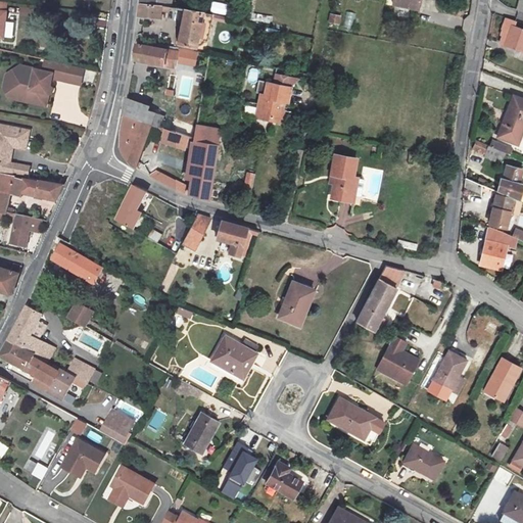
[(419,9),(420,0),(394,0),(393,4),(419,9)]
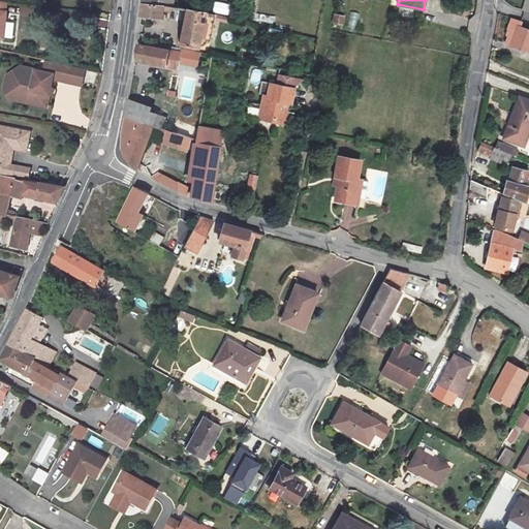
[(228,16),(230,4),(215,1),(213,12),(228,16)]
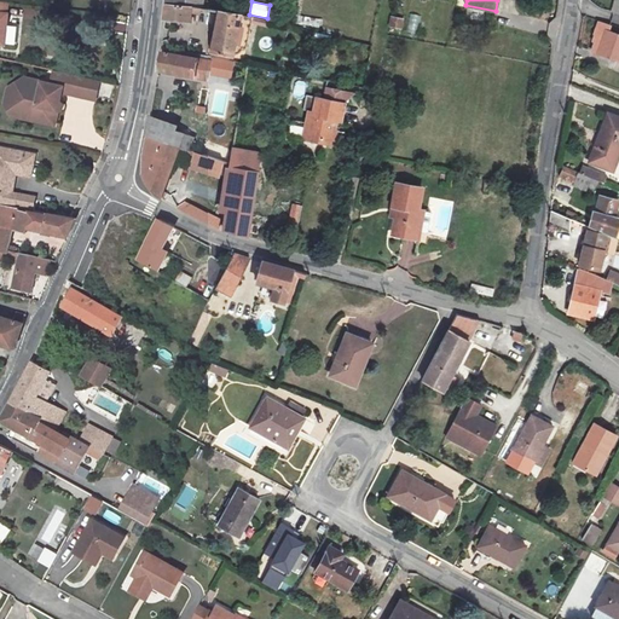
[(202,12),(202,7),(168,4),(166,18),(191,21),(192,12),(202,12)]
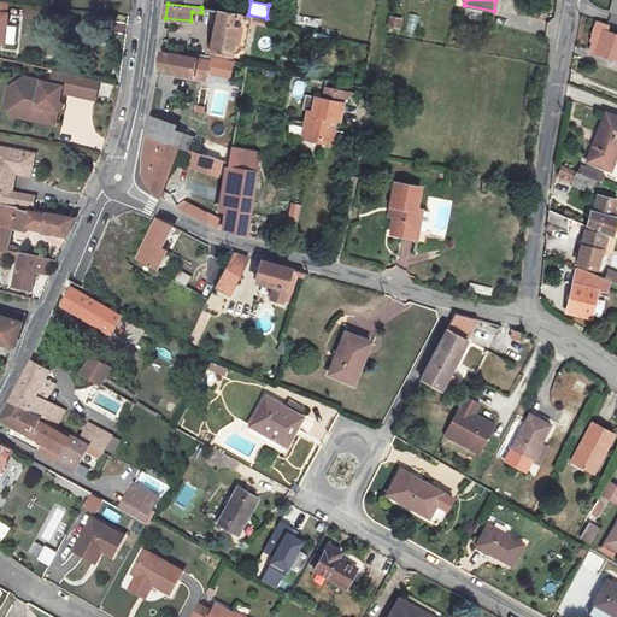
[(244,60),(253,17),(218,10),(210,53),(244,60)]
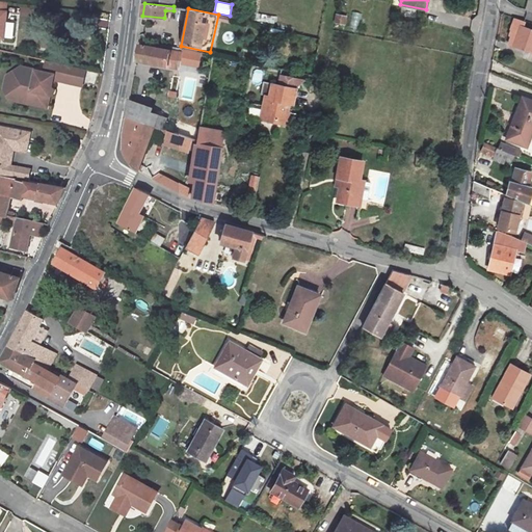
[(352,11),(349,26),(357,28),(361,14),(352,11)]
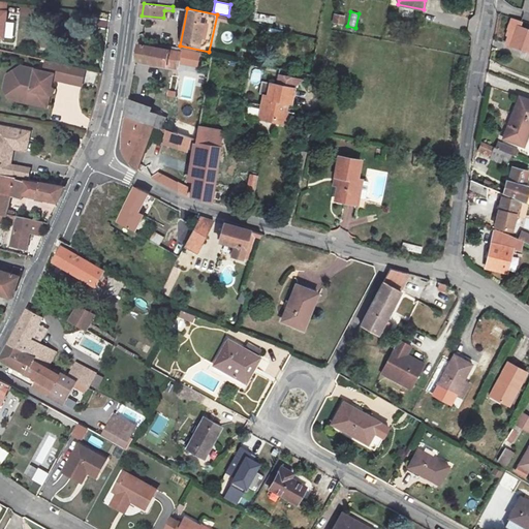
[(333,23),(344,25),(345,16),(334,13),(333,23)]
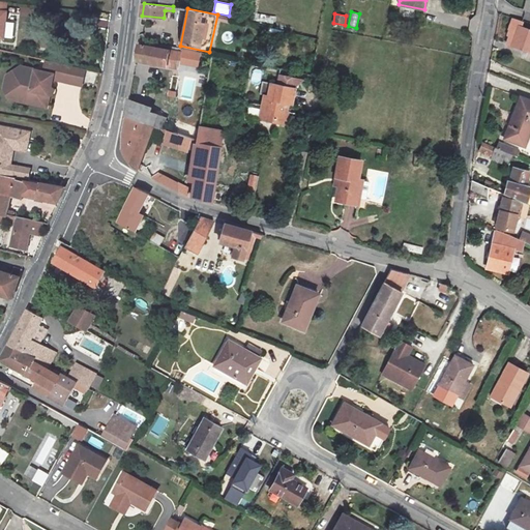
[(506,43),(529,52),(529,30),(518,27),(520,21),(512,19),(508,29),(509,30),(507,36),(508,37),(506,43)]
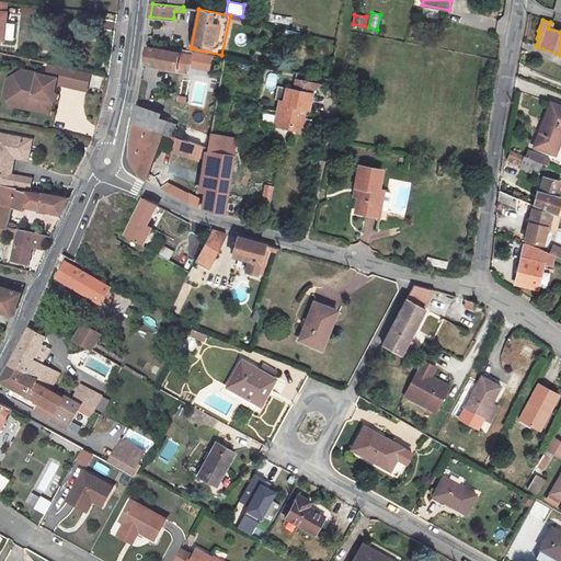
[(189,72),(192,56),(146,47),(144,65),(189,72)]
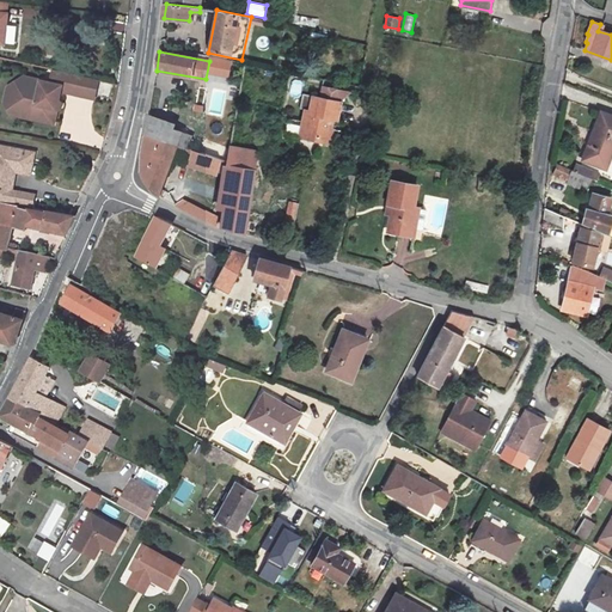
[(62,95),(96,101),(99,79),(50,69),(49,81),(10,74),(1,116),(56,126),(62,95)]
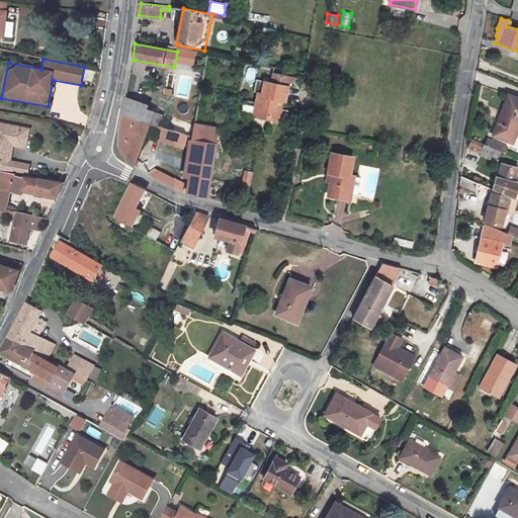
[(258,94),(257,100),(256,105),(261,106),(259,117),(262,118),(279,121),(281,110),(278,109),(279,102),(285,103),(288,87),(265,83),(262,95),(258,94)]
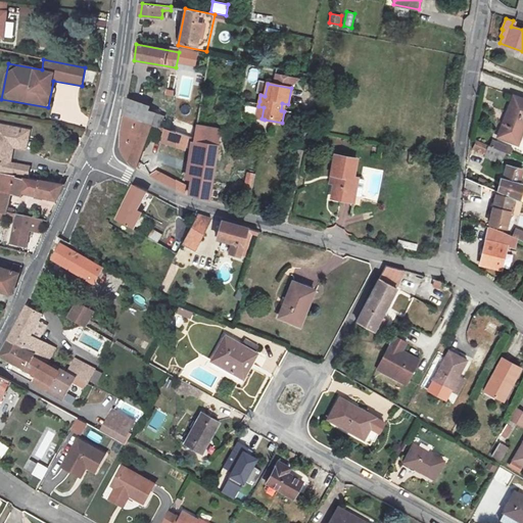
[(522,97),(514,94),(498,136),(522,144),(522,97)]
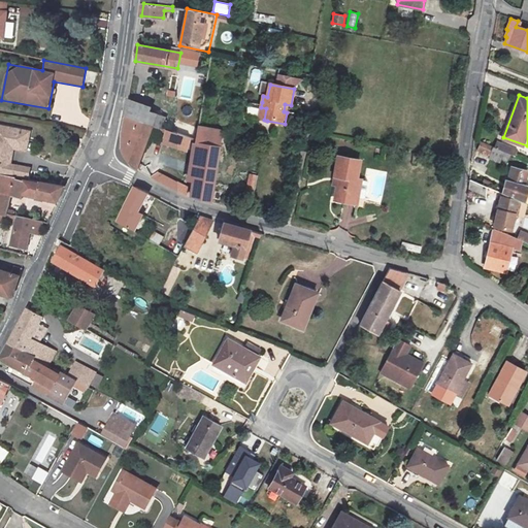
[(167,119),(152,112),(153,109),(128,101),(126,116),(163,129),(167,119)]
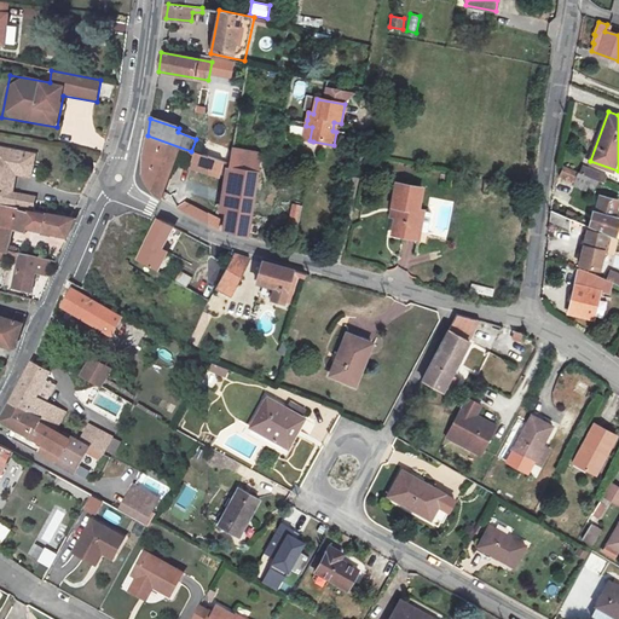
[(227,163),(191,151),(148,136),(144,154),(144,177),(156,192),(162,197),(180,150),(187,152),(186,155),(194,158),(191,167),(219,178),(220,173),(224,174),(227,168),(230,169),(223,218),(181,198),(178,207),(215,226),(247,237),(260,154),(230,149),(227,163)]
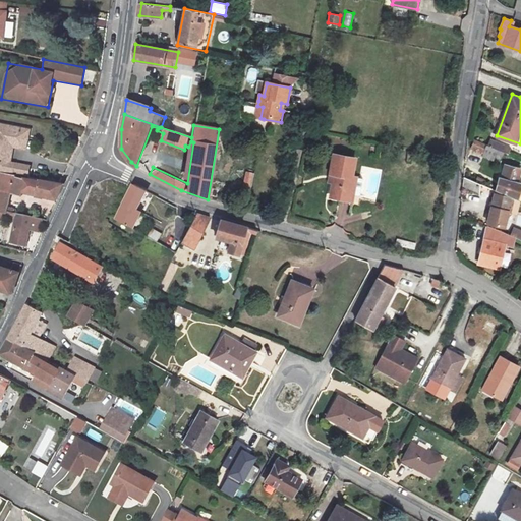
[(14,146),(26,148),(31,131),(0,124),(0,161),(10,163),(14,146)]
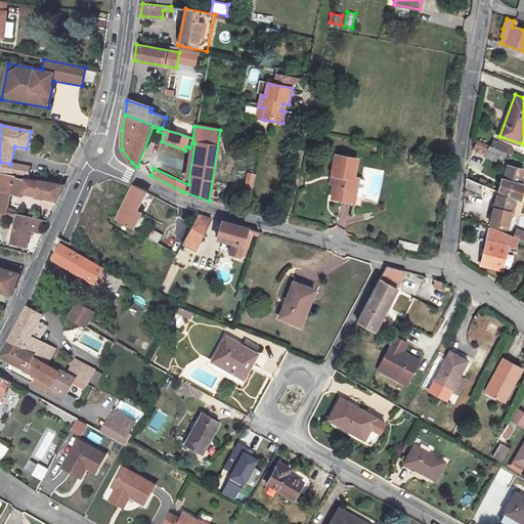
[(513,155),(488,144),(488,145),(476,140),(474,145),(485,154),(484,156),(494,160),(509,162),(513,155)]
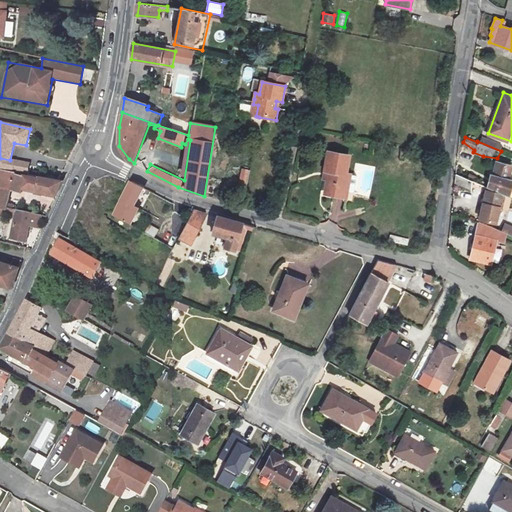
[(327,183),(324,195),(334,197),(335,194),(346,196),(347,193),(354,194),(357,178),(345,176),(349,158),(328,154),(324,173),(328,174),(327,183)]
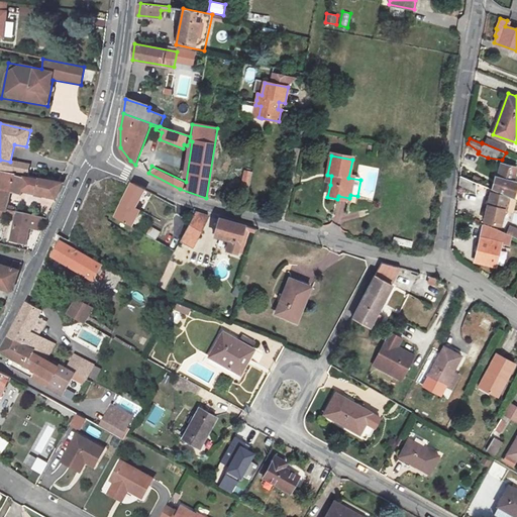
[(509,196),(514,180),(516,169),(516,168),(501,164),(498,174),(494,173),(491,186),(494,187),(494,190),(509,196)]
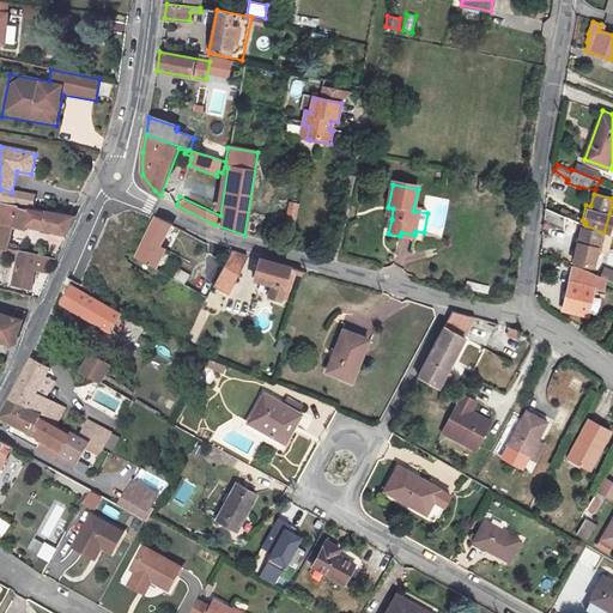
[(77,216),(73,216),(44,210),(44,212),(18,206),(18,205),(0,201),(0,246),(8,248),(13,230),(18,231),(19,224),(68,235),(77,216)]
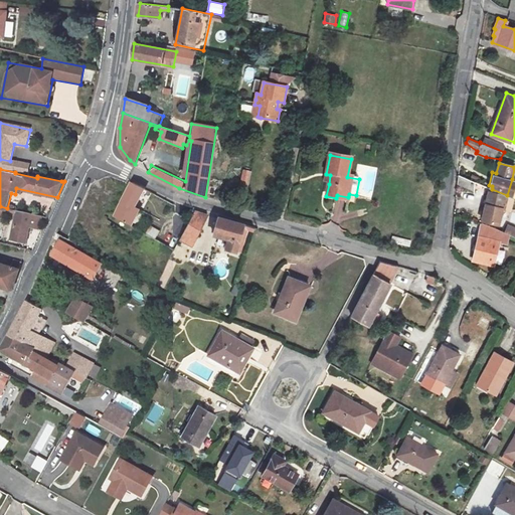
[(248,183),(251,171),(243,169),(240,181),(248,183)]
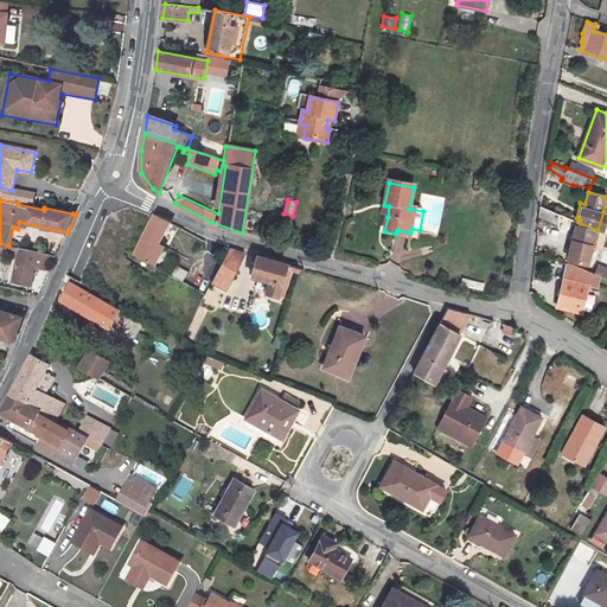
[(560,216),(540,208),(538,217),(558,227),(560,216)]
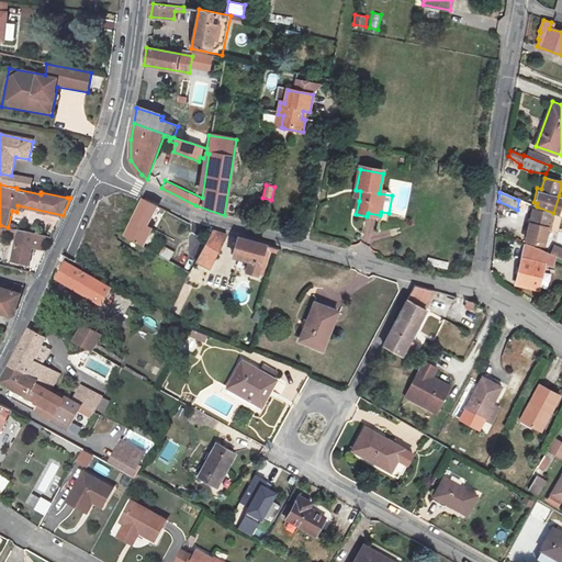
[(148,225),(158,206),(159,205),(145,199),(126,234),(144,244),(153,227),(148,225)]
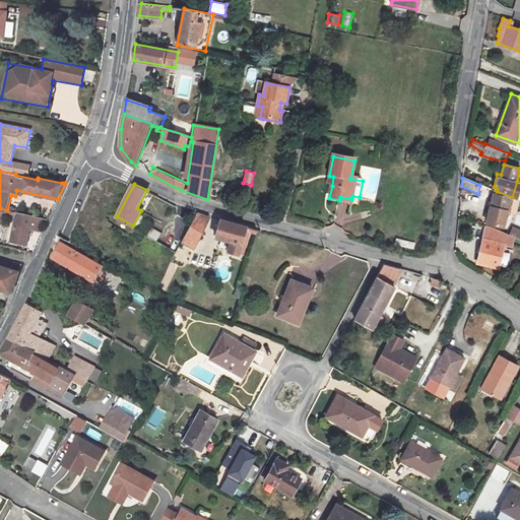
[(508,196),(495,194),(489,222),(505,226),(509,210),(505,209),(508,196)]
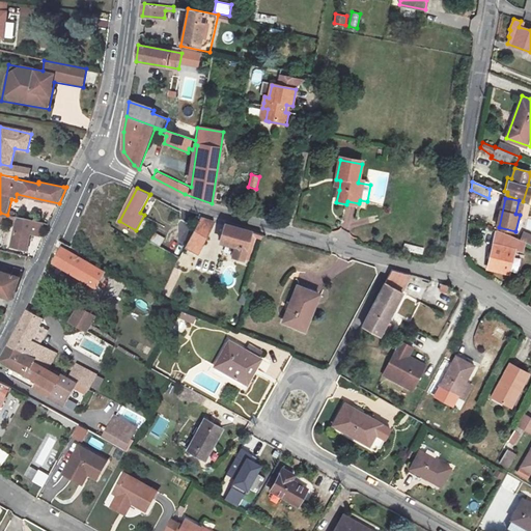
[(39,235),(45,220),(19,216),(11,246),(28,249),(31,234),(39,235)]
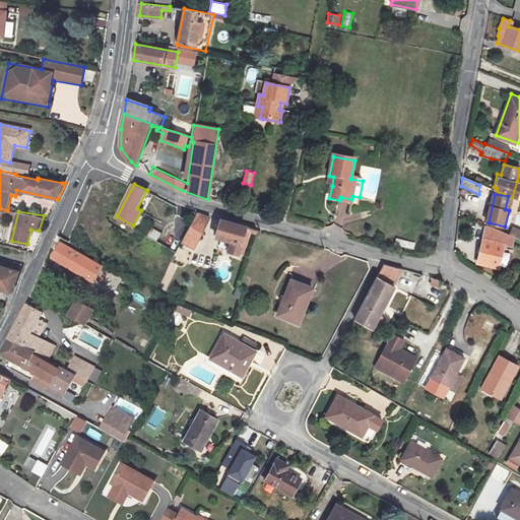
[(185,265),(212,217),(198,213),(173,258),(185,265)]
